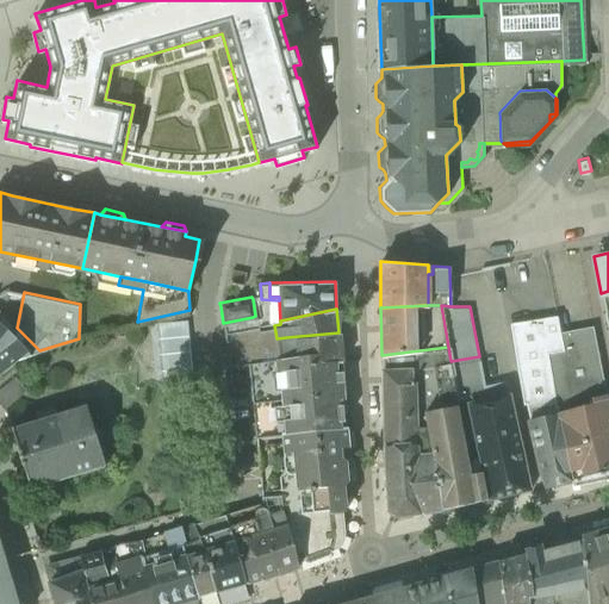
[(0,322),(31,354),(39,350),(17,328),(0,311),(0,322)]
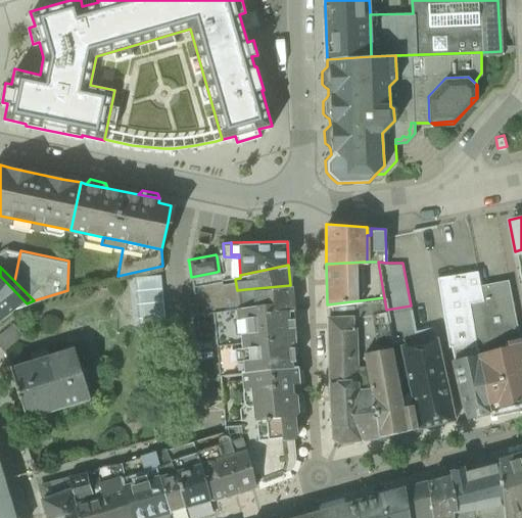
[(484,299),(480,283),(477,269),(437,276),(446,337),(448,345),(451,344),(455,360),(478,355),(478,352),(470,301),(484,299)]
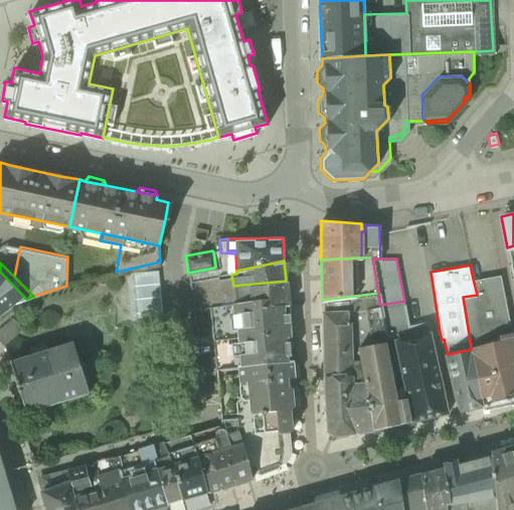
[(214,275),(213,268),(188,273),(189,280),(212,275),(214,275)]
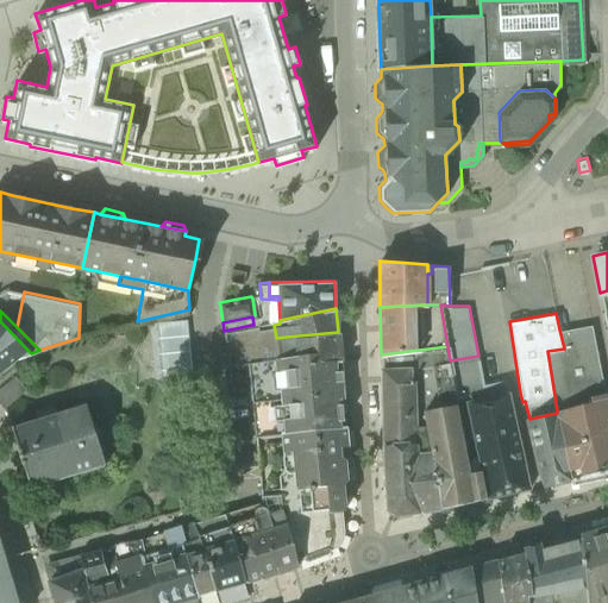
[(158,320),(162,362),(175,360),(190,359),(187,318),(158,320)]
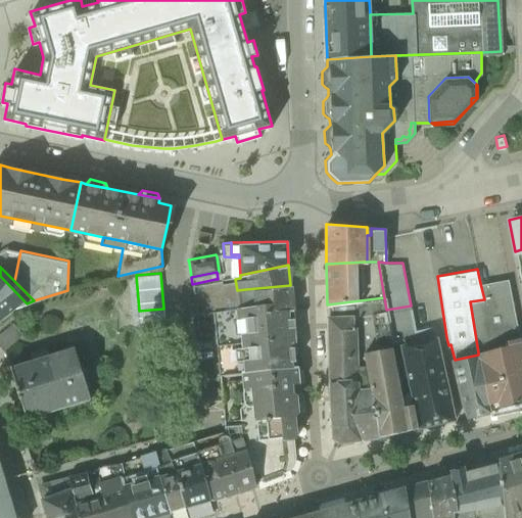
[(0,316),(12,307),(27,303),(0,276),(0,316)]
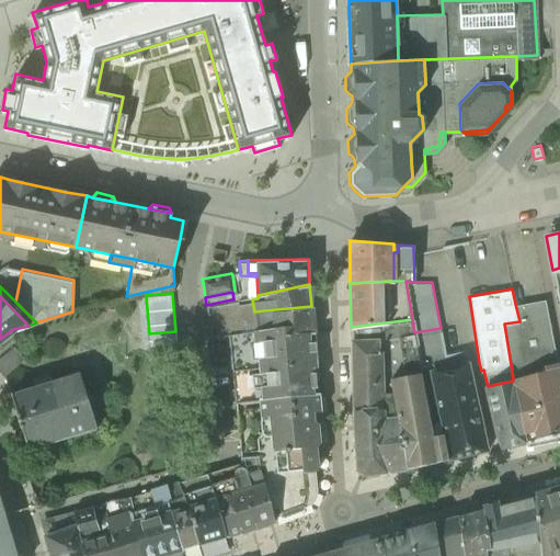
[(557,362),(545,298),(515,304),(520,321),(504,324),(513,378),(545,370),(544,365),(557,362)]
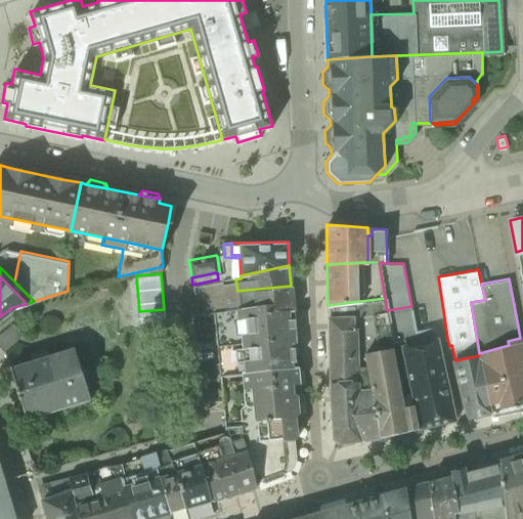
[(217,284),(216,279),(192,285),(194,296),(237,291),(235,279),(217,284)]
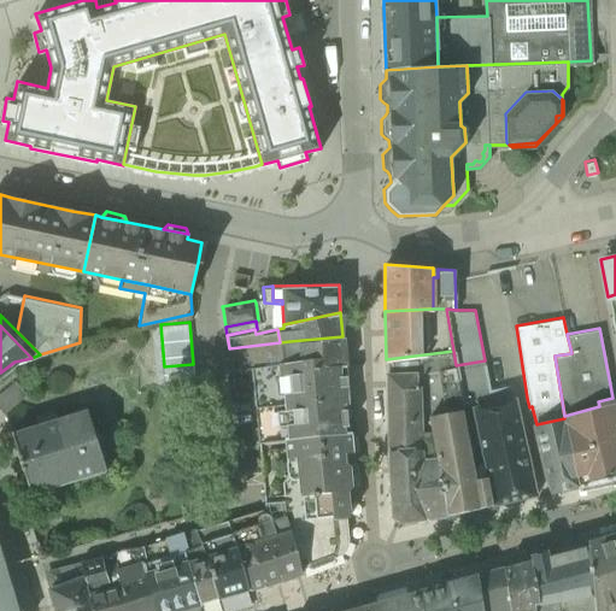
[(346,363),(342,336),(289,341),(292,360),(303,359),(301,360),(251,365),(251,368),(346,363)]
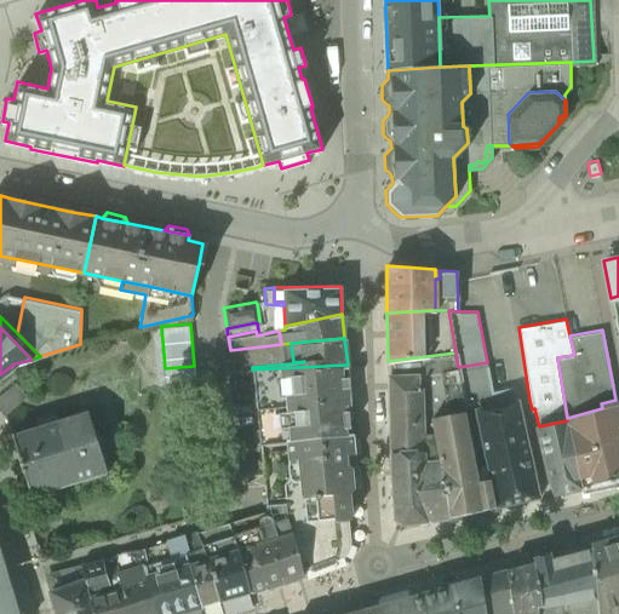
[(291,343),(281,344),(230,350),(233,371),(252,367),(265,365),(264,357),(285,355),(285,362),(293,362),(291,343)]
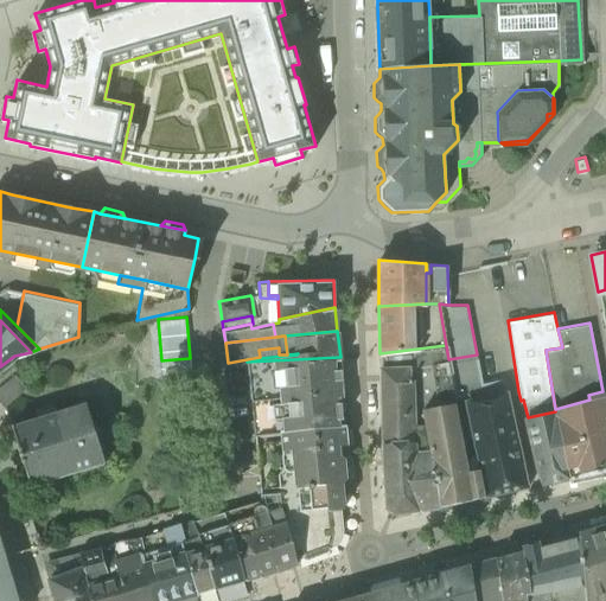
[(448,359),(446,345),(380,353),(381,368),(408,366),(413,365),(413,364),(414,364),(432,362),(448,359)]
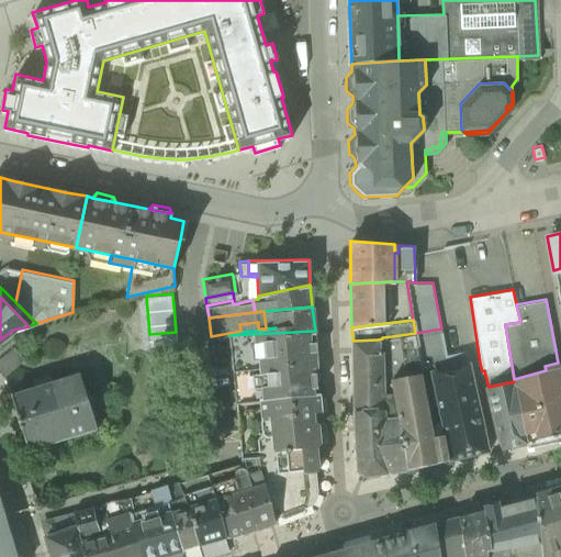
[(447,353),(441,329),(415,333),(419,363),(421,366),(427,365),(449,360),(447,353)]
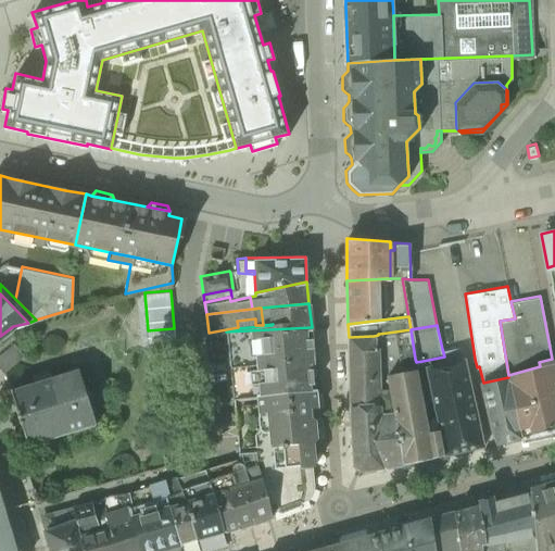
[(313,341),(312,327),(226,332),(230,365),(313,358),(313,341)]
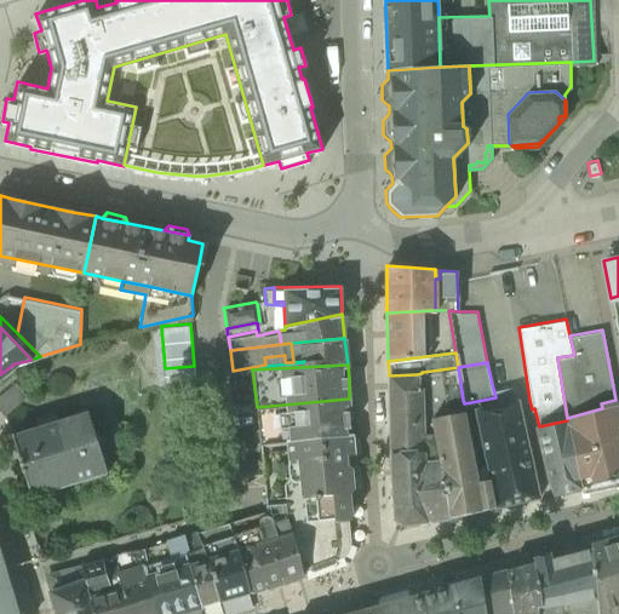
[(458,367),(441,369),(446,403),(463,400),(458,367)]
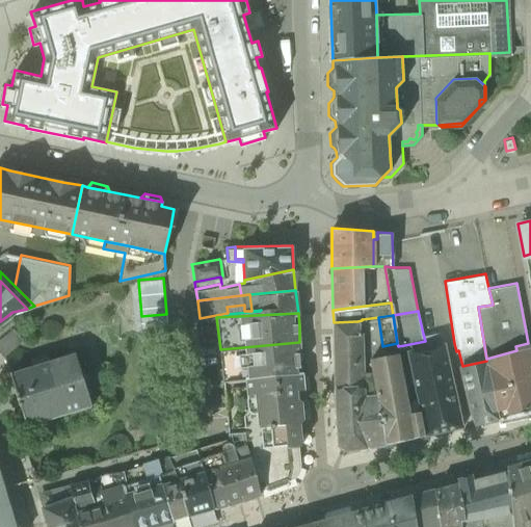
[(385,354),(382,346),(378,317),(363,319),(369,358),(385,354)]
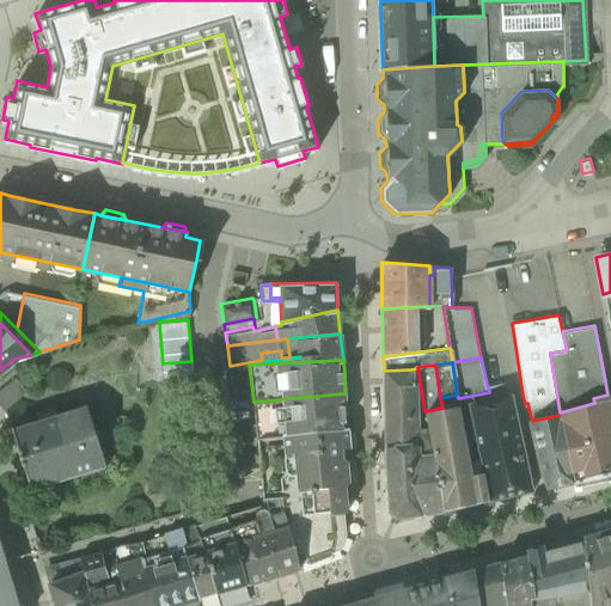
[(413,381),(411,369),(384,371),(386,453),(386,455),(390,510),(396,515),(443,509),(433,454),(421,454),(421,445),(416,445),(416,381),(413,381)]
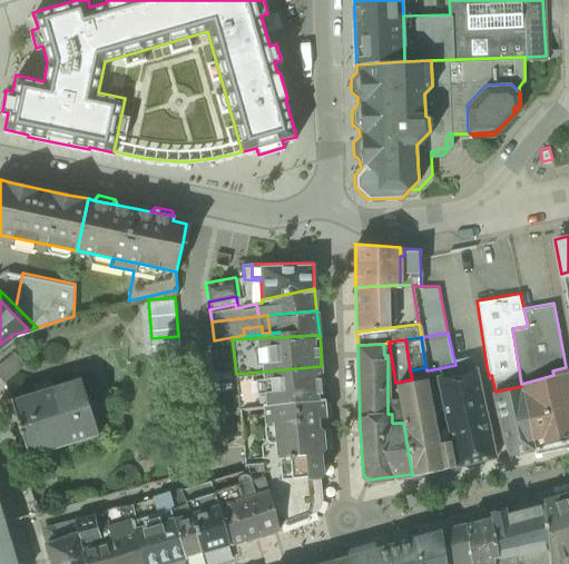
[(0,376),(3,381),(25,362),(15,349),(0,362),(0,376)]
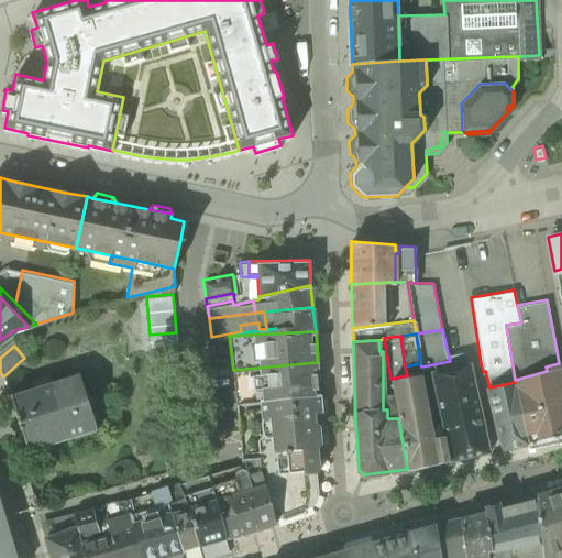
[(453,376),(472,372),(471,364),(466,349),(448,353),(450,361),(453,376)]
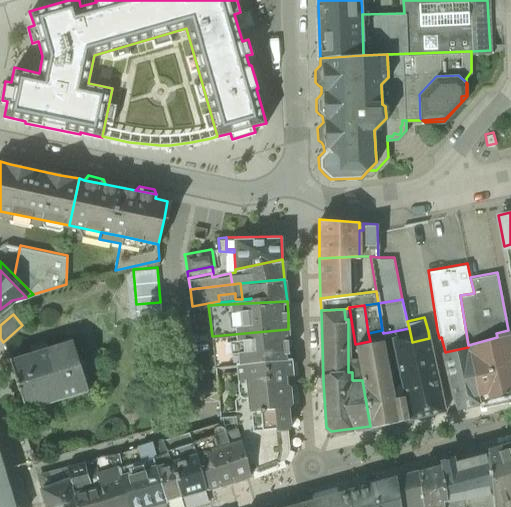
[(393,347),(412,342),(409,328),(389,332),(391,338),(393,347)]
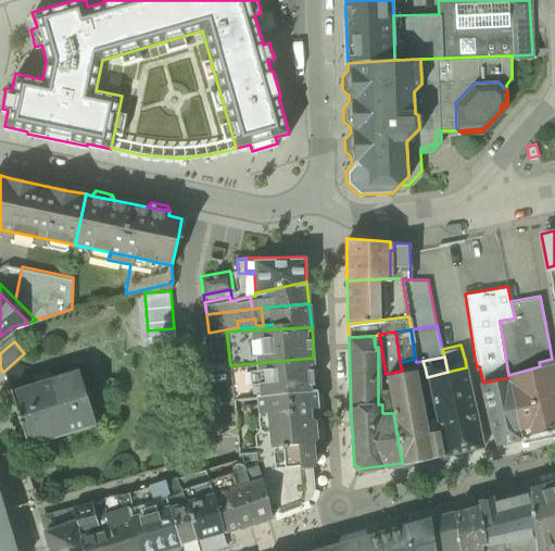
[(315,389),(313,358),(230,365),(234,397),(256,396),(315,389)]
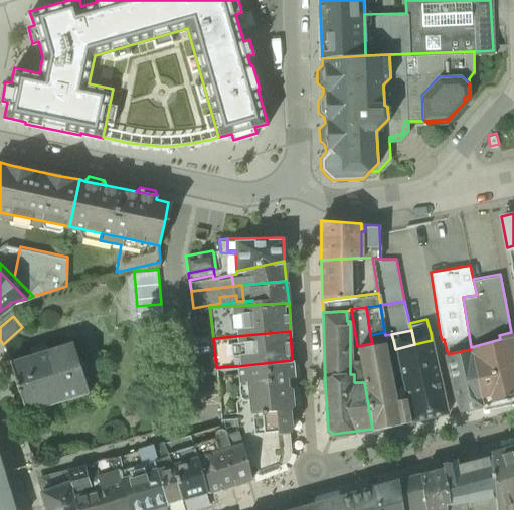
[(513,397),(513,341),(511,332),(499,335),(500,339),(471,347),(471,349),(483,405),(513,397)]
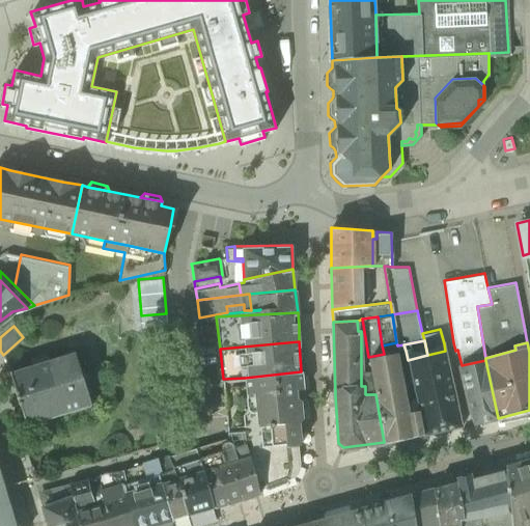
[(421,413),(426,434),(461,424),(445,351),(427,355),(408,360),(421,413)]
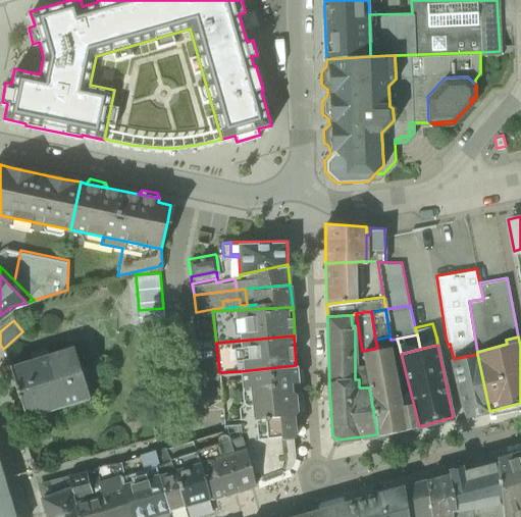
[(25,415),(27,416),(90,397),(73,346),(10,365),(10,366),(25,415)]
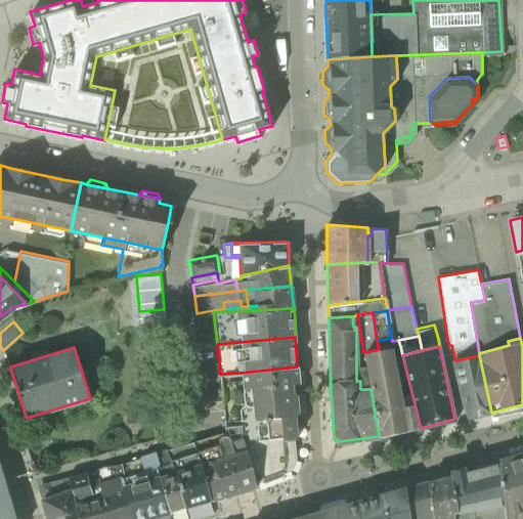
[(363,352),(371,389),(379,436),(407,430),(403,411),(391,347),(379,349),(363,352)]
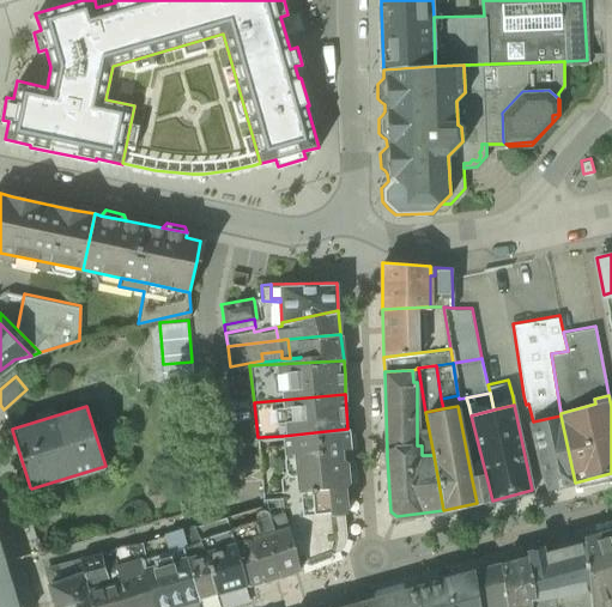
[(575,483),(561,416),(533,422),(547,489),(575,483)]
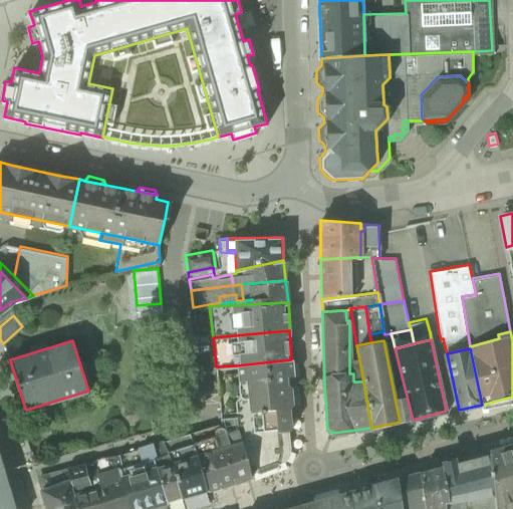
[(293,375),(291,359),(237,365),(240,396),(236,400),(237,416),(239,434),(246,451),(249,468),(255,466),(258,468),(275,461),(278,454),(275,452),(278,444),(286,448),(288,444),(286,430),(290,426),(288,406),(291,403),(290,397),(287,394),(286,375),(293,375)]
